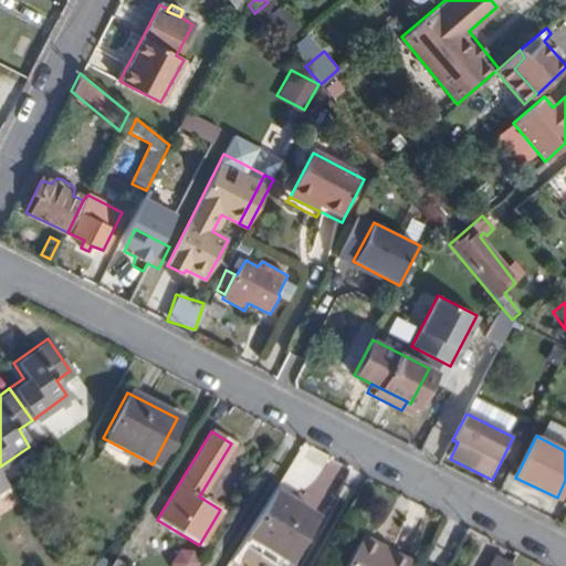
[(275,489),(248,533),(293,562),(320,517),(275,489)]
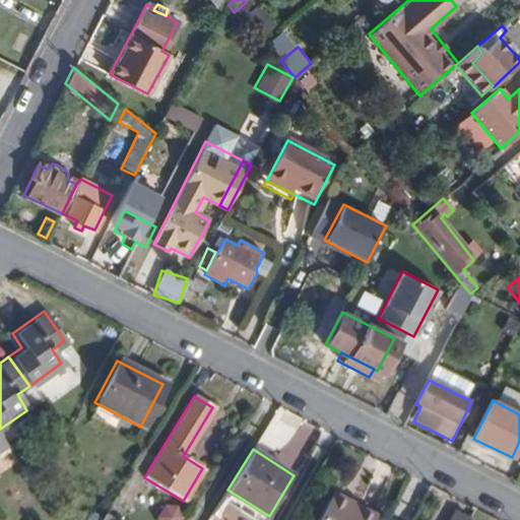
[(335,491),(331,497),(347,506),(350,499),(335,491)]
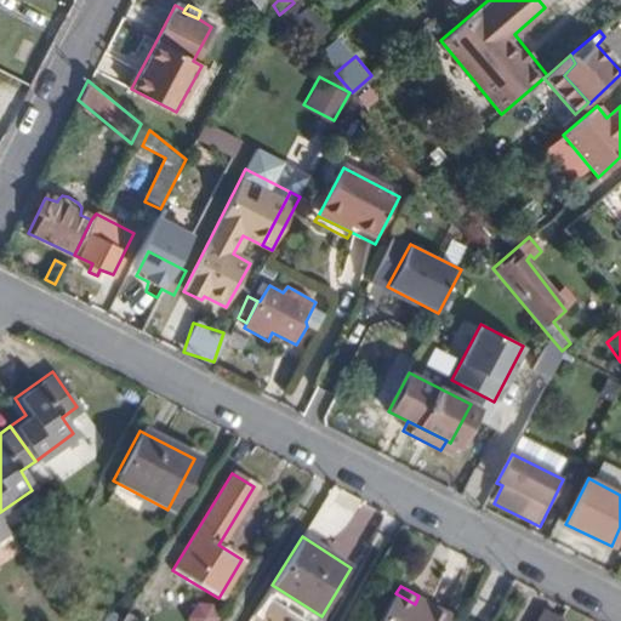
[(415,604),(396,593),(381,620),(449,620),(453,615),(419,596),(415,604)]
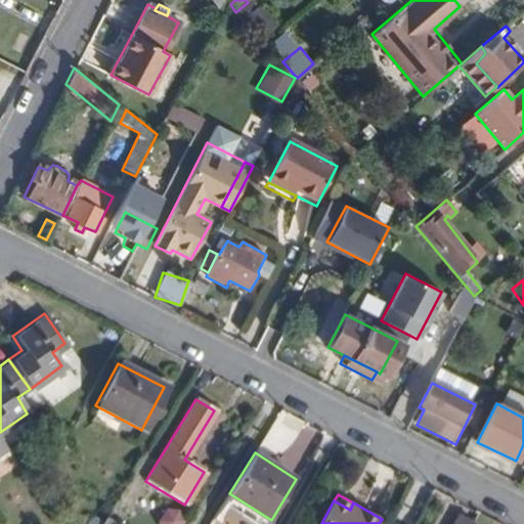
[(472,523),(474,522),(459,515),(453,523),(472,523)]
